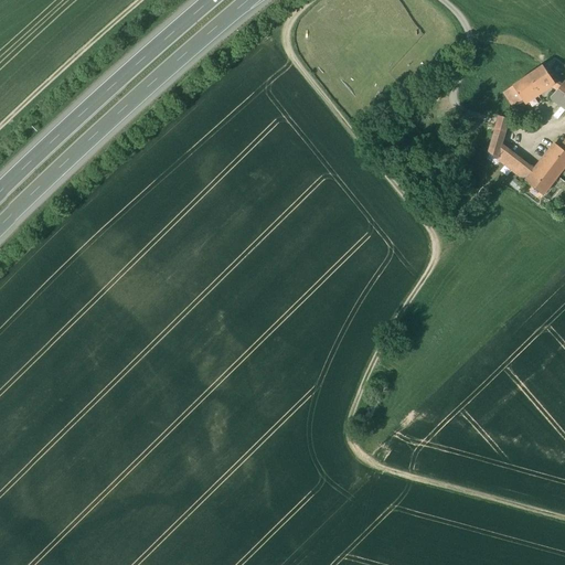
[(543,65),(513,86),(524,102),(554,81),(543,65)]
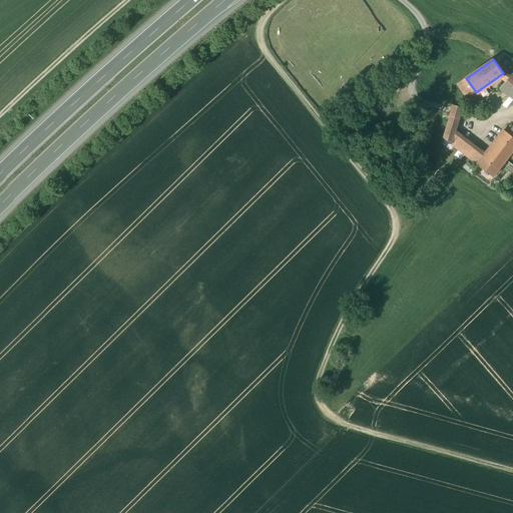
[(466,78),(458,83),(467,98),(476,92),(466,78)]
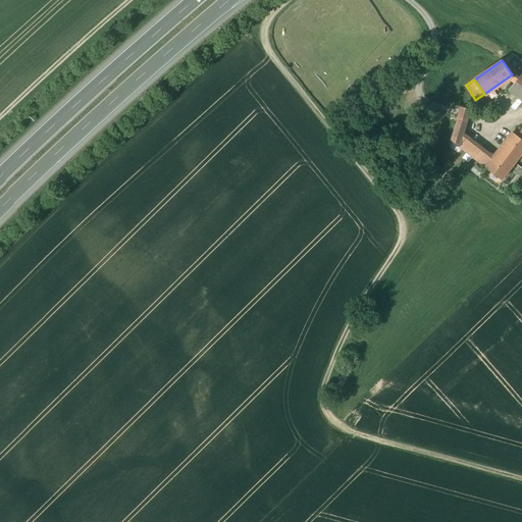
[(521,82),(519,80),(511,88),(521,96),(521,136),(520,139),(521,140),(521,82)]
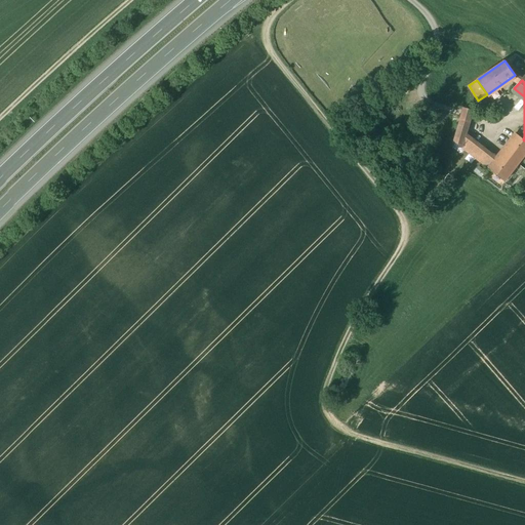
[(473,110),(463,108),(454,142),(462,148),(467,134),(473,110)]
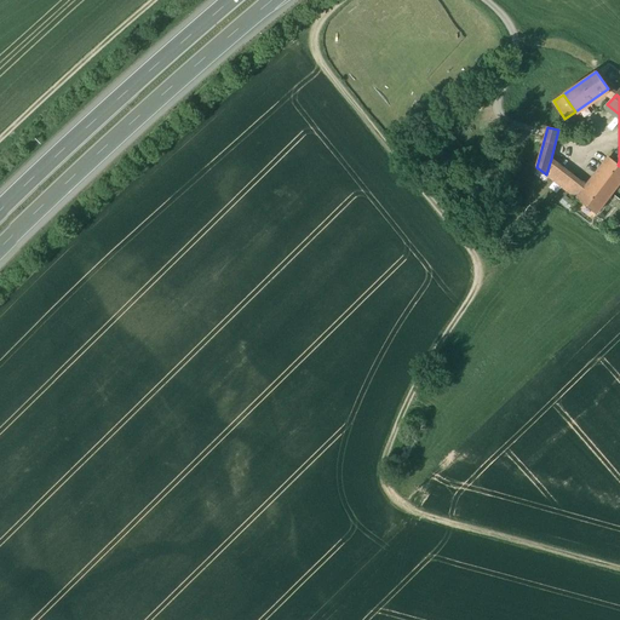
[(589,188),(551,159),(546,174),(579,200),(589,188)]
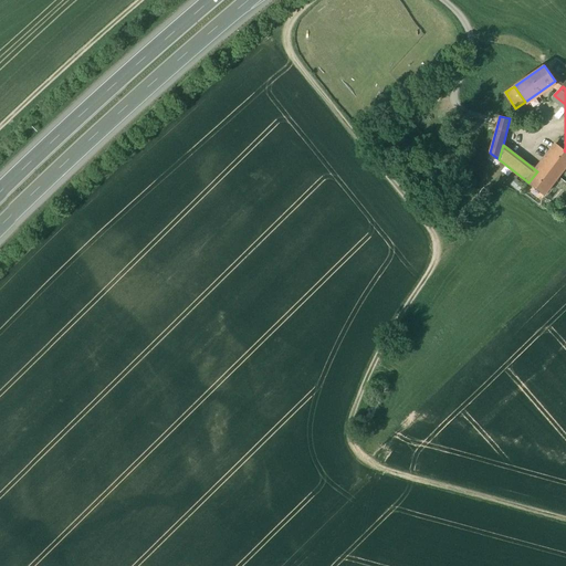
[(537,171),(528,182),(545,195),(565,167),(565,152),(564,150),(557,145),(537,171)]
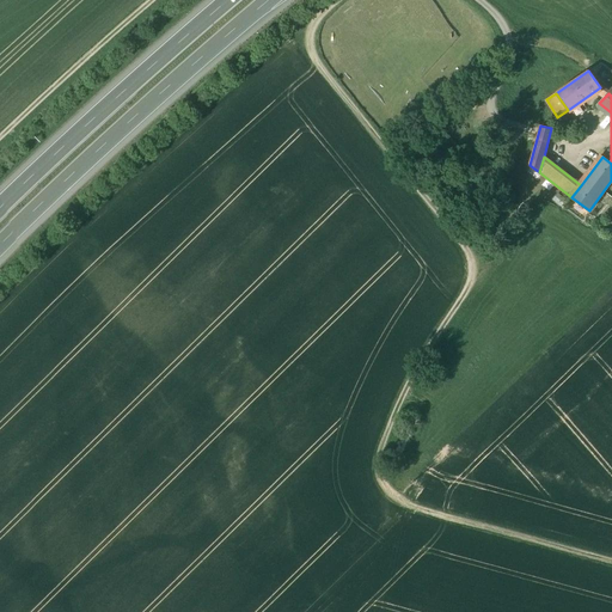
All buildings are outlined.
